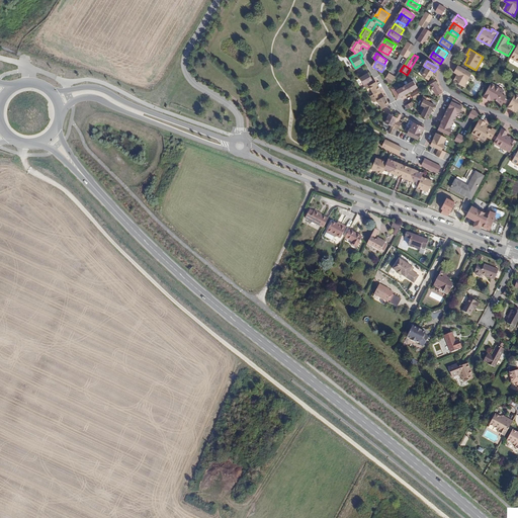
[(464,87),(472,74),(459,66),(455,73),(459,75),(458,77),(457,76),(454,81),(464,87)]
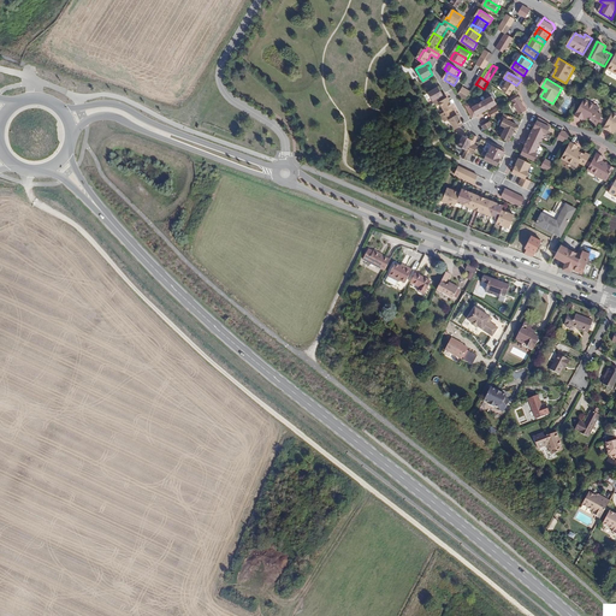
[(510,95),(516,86),(509,81),(503,90),(510,95)]
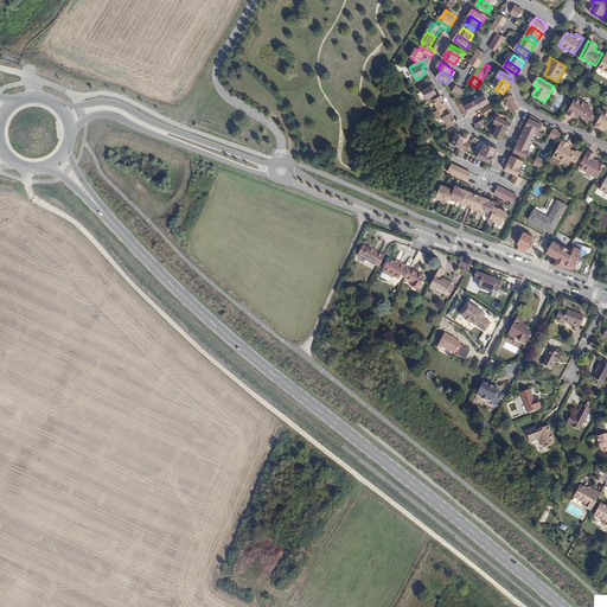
[(434,101),(442,96),(440,93),(438,94),(436,91),(433,87),(423,93),(429,103),(434,101)]
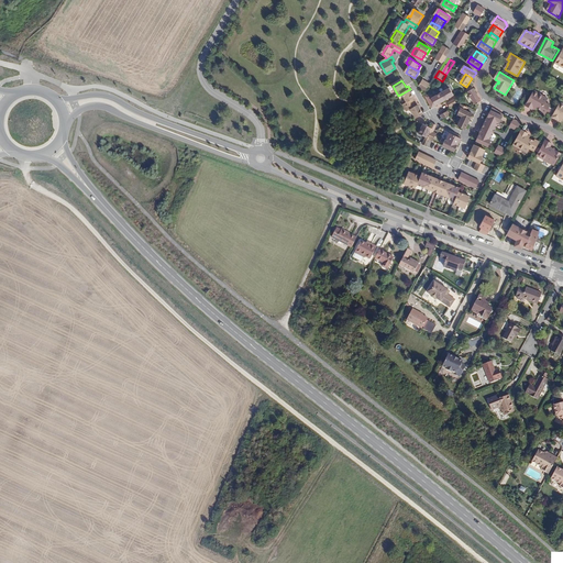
[(454,96),(451,88),(441,94),(445,101),(450,99),(454,96)]
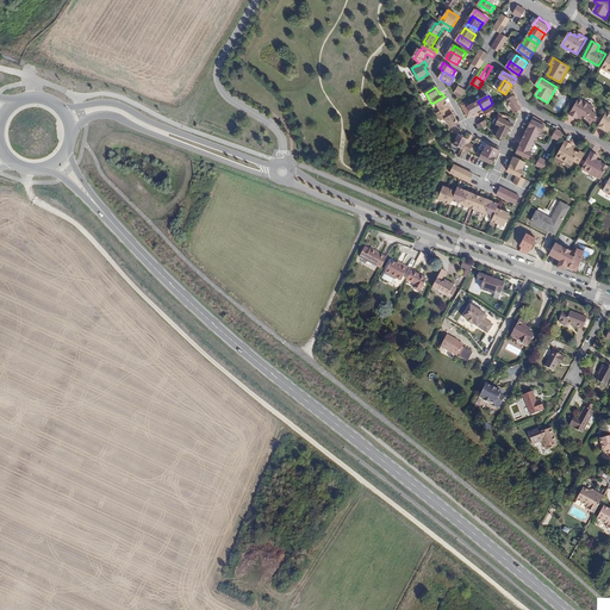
[(440,118),(452,111),(446,101),(444,97),(436,101),(442,111),(437,113),(440,118)]
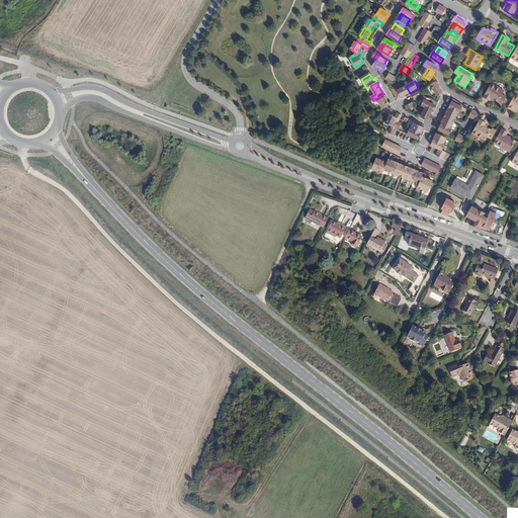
[(442,92),(436,82),(431,85),(437,95),(442,92)]
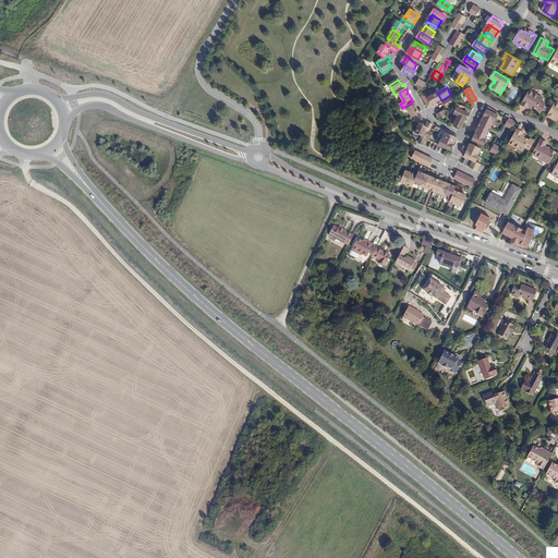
[(530,91),(521,105),(529,109),(530,106),(532,108),(533,107),(542,112),(546,105),(542,102),(544,98),(530,91)]
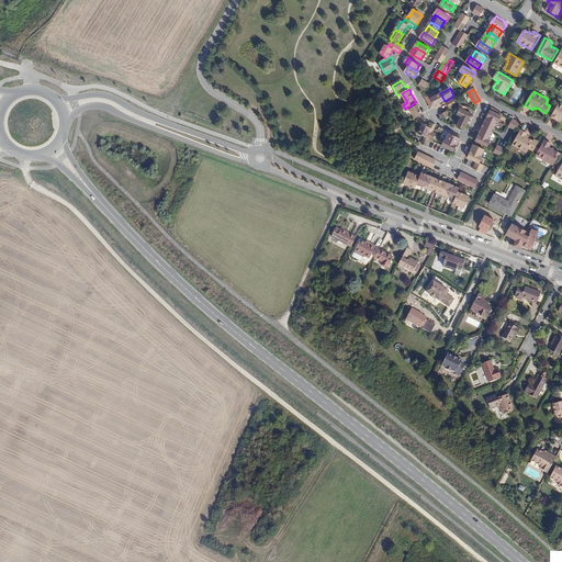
[(445,101),(440,93),(431,99),(429,94),(426,97),(433,108),(439,104),(445,101)]
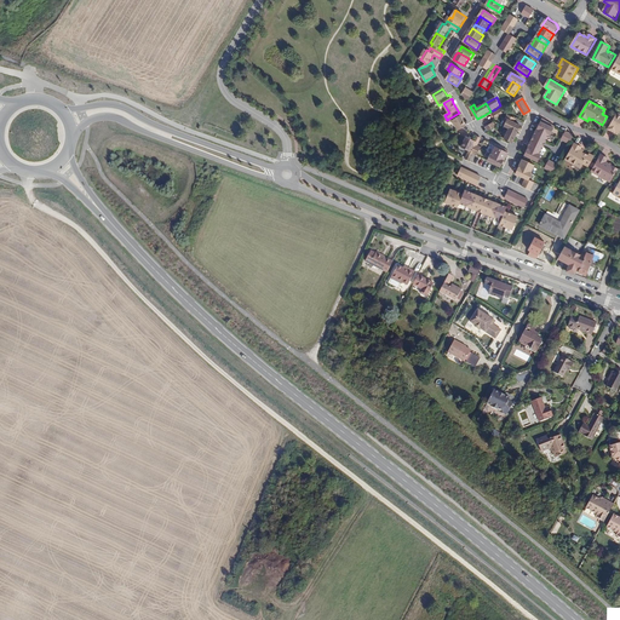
[(463,119),(459,113),(447,120),(449,124),(453,121),(459,131),(468,126),(463,119)]
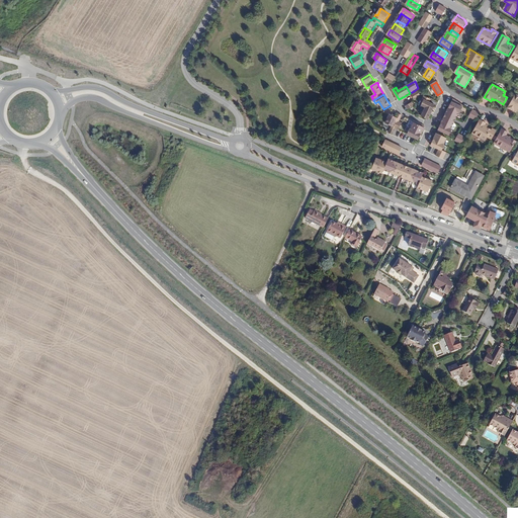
[(517,95),(516,94),(508,108),(514,111),(515,109),(517,110),(517,95)]
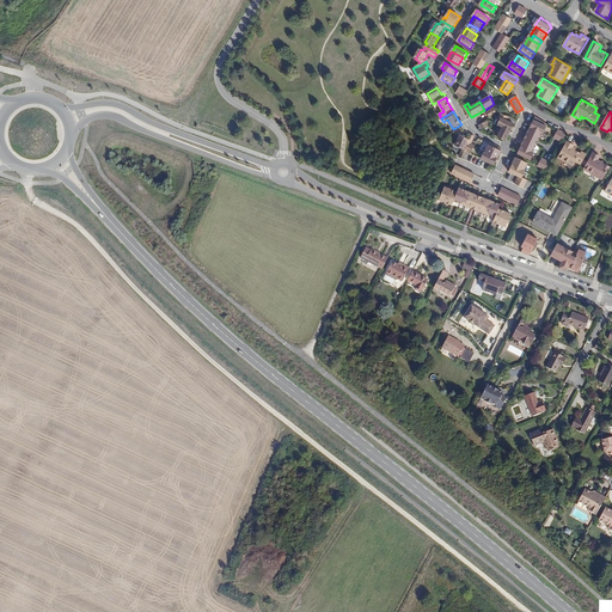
[(545,123),(536,117),(533,124),(531,127),(543,133),(544,134),(549,126),(545,123)]
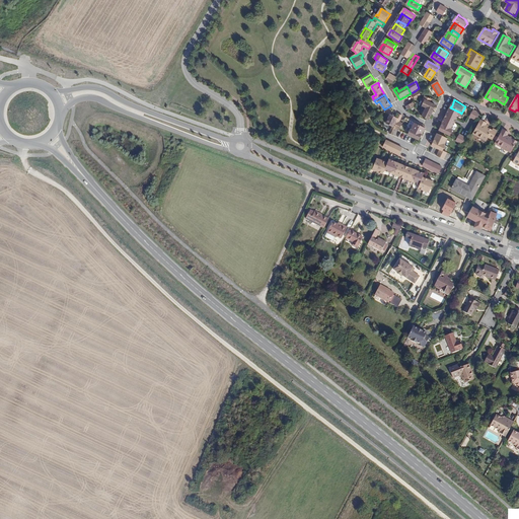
[(434,112),(437,105),(431,102),(431,103),(425,100),(423,105),(427,107),(434,112)]
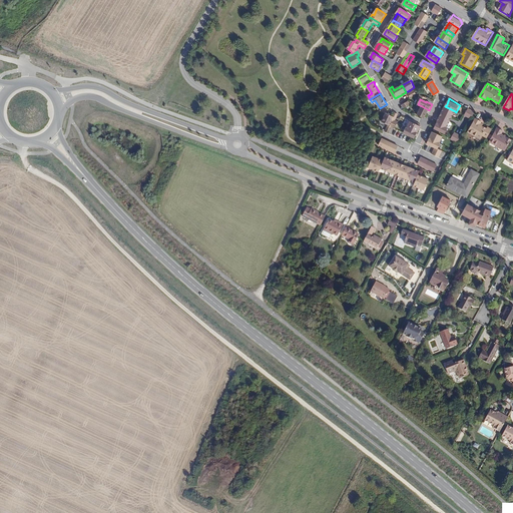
[(425,118),(429,110),(422,106),(418,115),(425,118)]
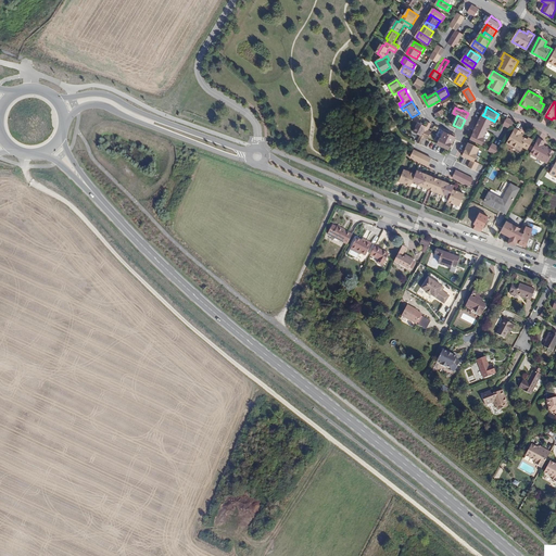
[(493,121),(482,115),(481,118),(479,123),(488,127),(490,128),(493,121)]
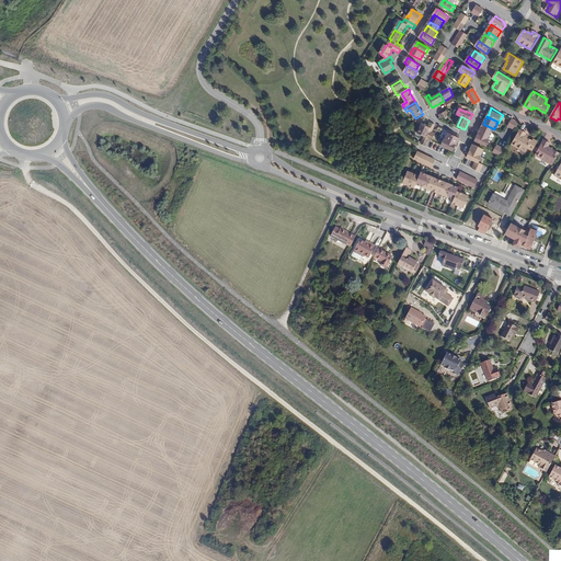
[(428,130),(430,127),(427,126),(423,124),(419,134),(425,137),(422,145),(425,146),(428,139),(432,133),(428,130)]
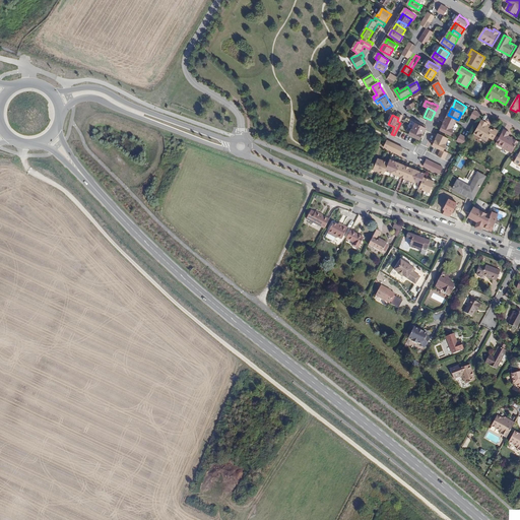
[(454,123),(446,119),(444,123),(443,125),(453,130),(456,123),(454,123)]
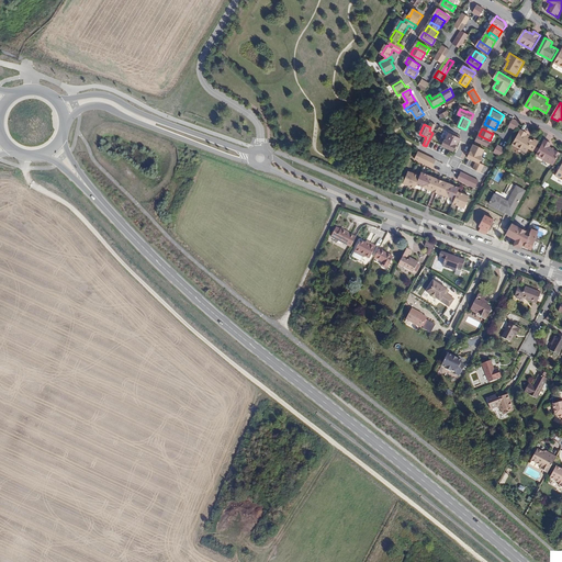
[(534,152),(538,144),(529,138),(527,136),(528,134),(521,130),(513,145),(527,153),(529,149),(534,152)]
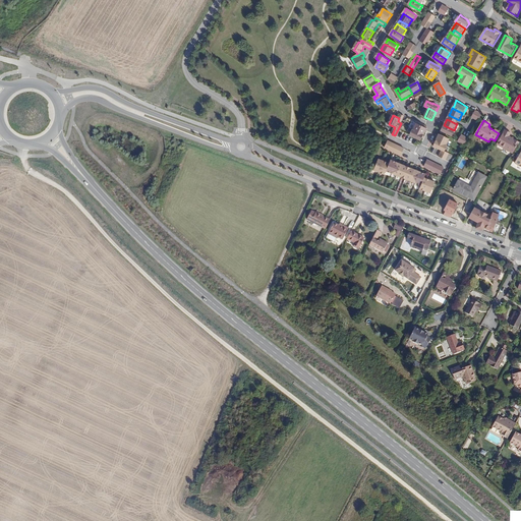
[(428,127),(418,122),(414,130),(424,135),(425,131),(428,127)]
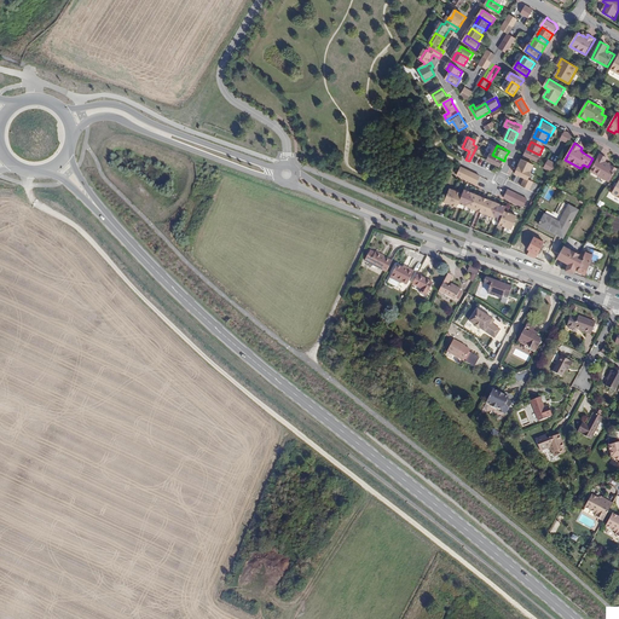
[(539,155),(527,149),(526,152),(525,156),(538,162),(541,155),(539,155)]
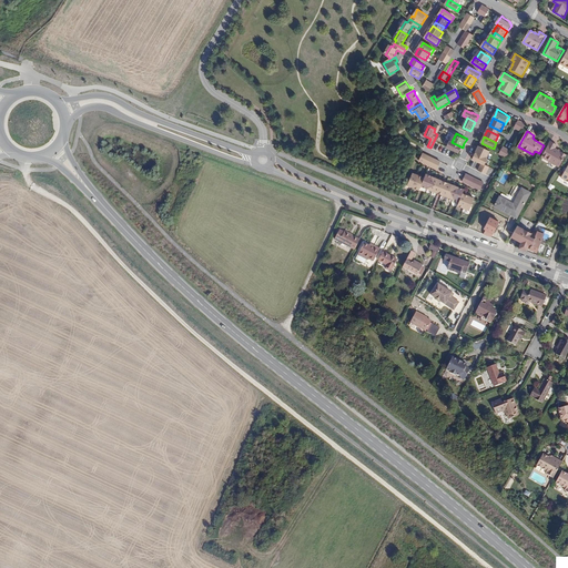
[(452,142),(450,141),(447,148),(448,148),(459,153),(460,151),(463,148),(452,142)]
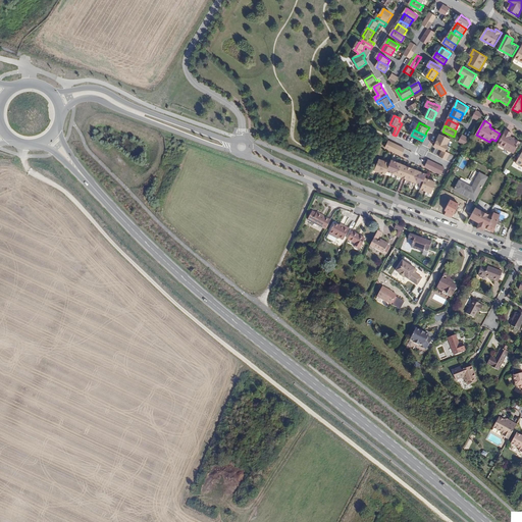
[(515,154),(521,143),(511,137),(512,134),(507,131),(499,145),(505,149),(511,152),(511,151),(515,154)]
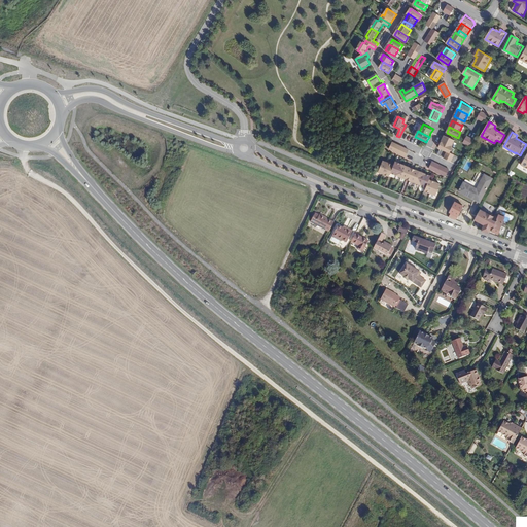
[(455,141),(445,136),(443,140),(442,142),(452,147),(455,141)]
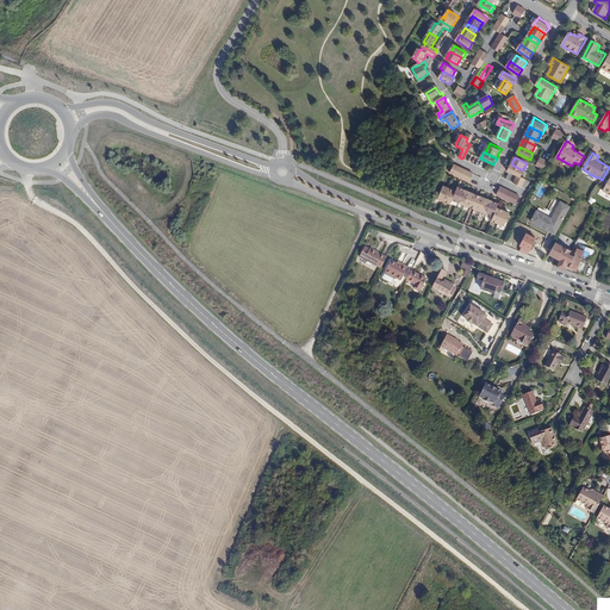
[(523,170),(511,165),(510,167),(508,172),(511,173),(515,174),(518,176),(521,178),(524,172),(523,170)]
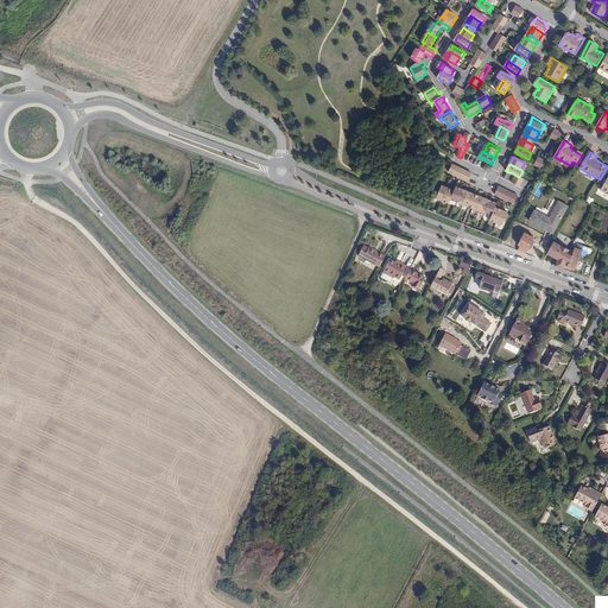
[(449,189),(442,187),(437,198),(443,202),(449,189)]
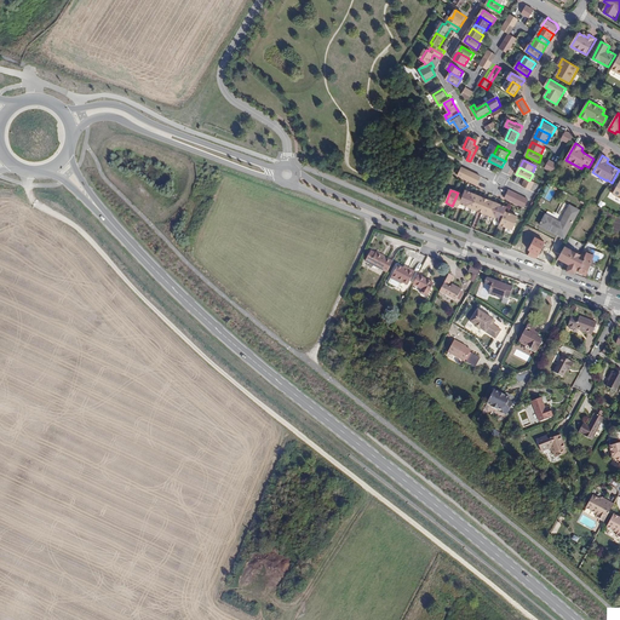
[(466,207),(472,194),(465,191),(464,195),(460,204),(466,207)]
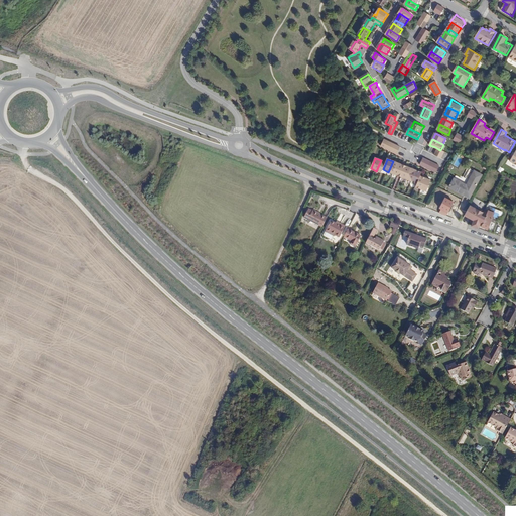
[(386,162),(381,160),(376,171),(382,173),(383,169),(386,162)]
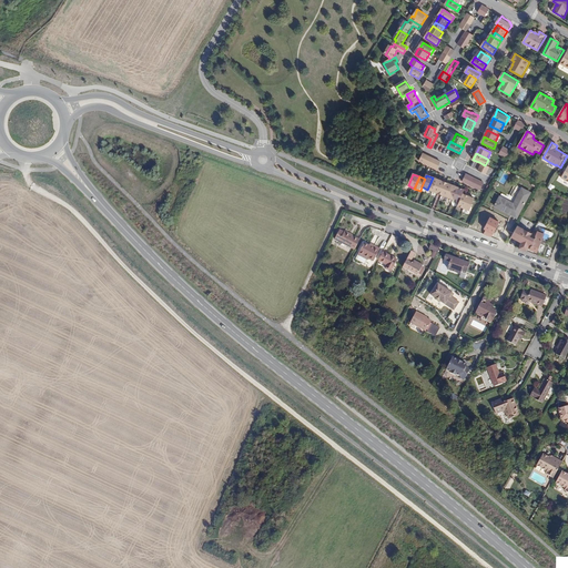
[(438,180),(433,178),(427,190),(434,192),(438,180)]
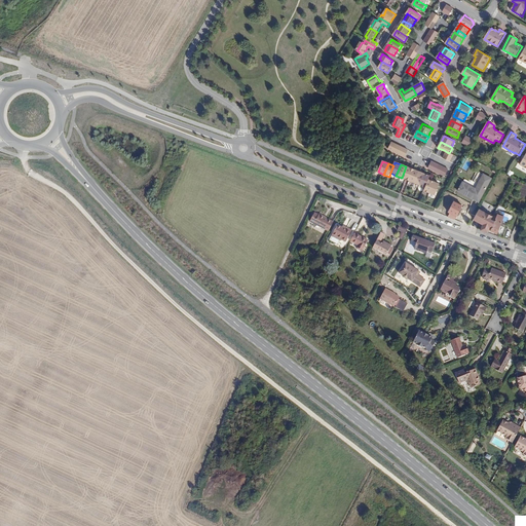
[(411,168),(406,166),(402,178),(407,180),(411,168)]
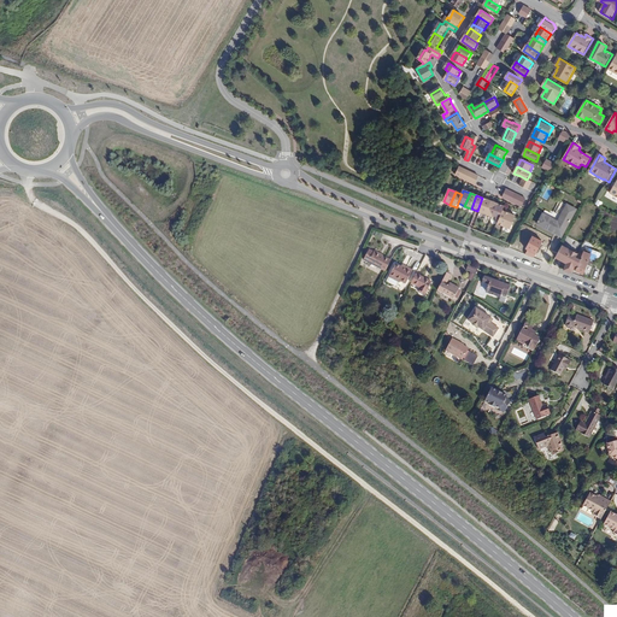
[(492,201),(486,199),(481,212),(487,215),(492,201)]
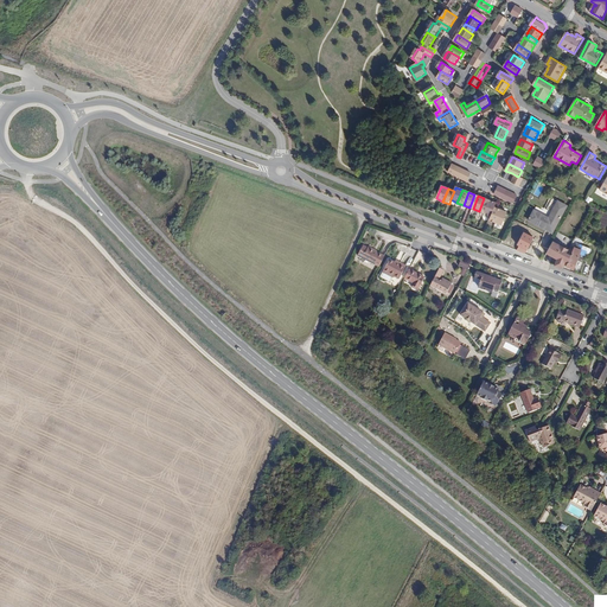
[(491,200),(484,198),(479,211),(485,213),(491,200)]
